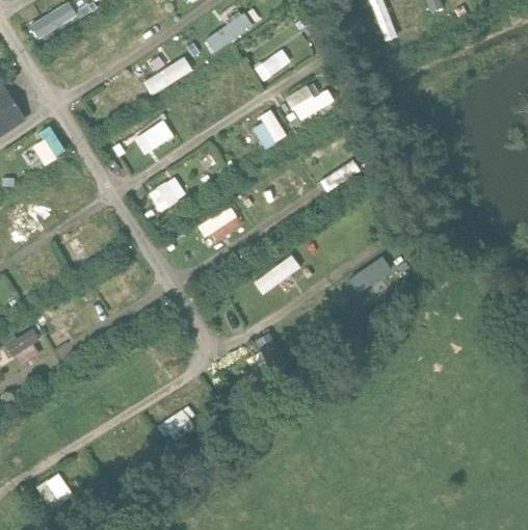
[(68,0),(67,0),(28,27),(38,41),(78,14),(68,0)]
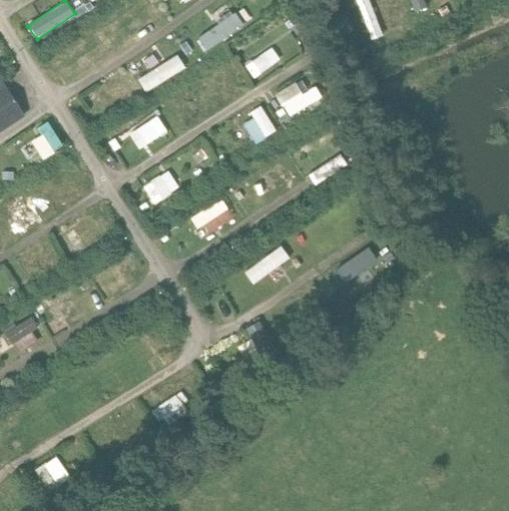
[(410,0),(415,11),(428,5),(426,0),(410,0)]
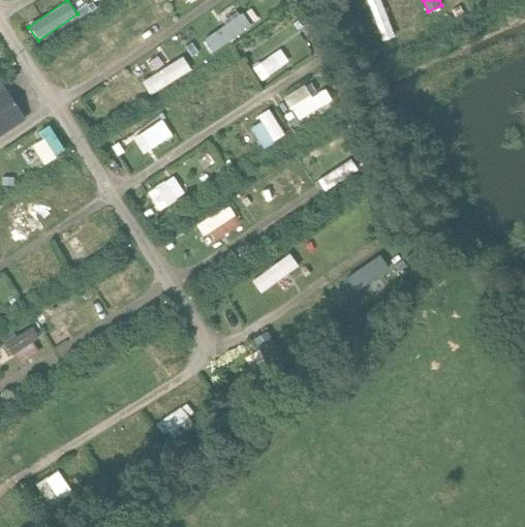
[(244,10),(202,37),(211,52),(253,25),(244,10)]
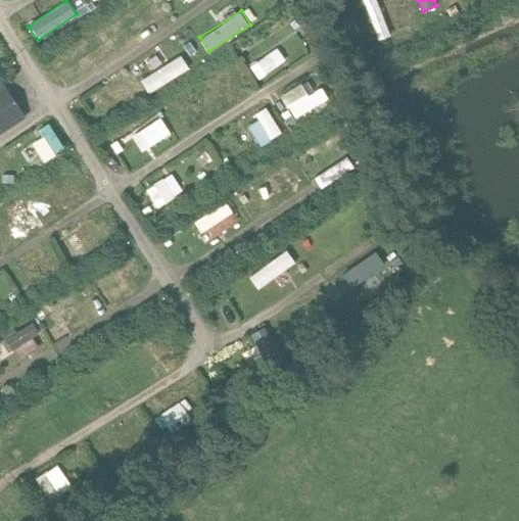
[(181,54),(141,81),(150,94),(189,67),(181,54)]
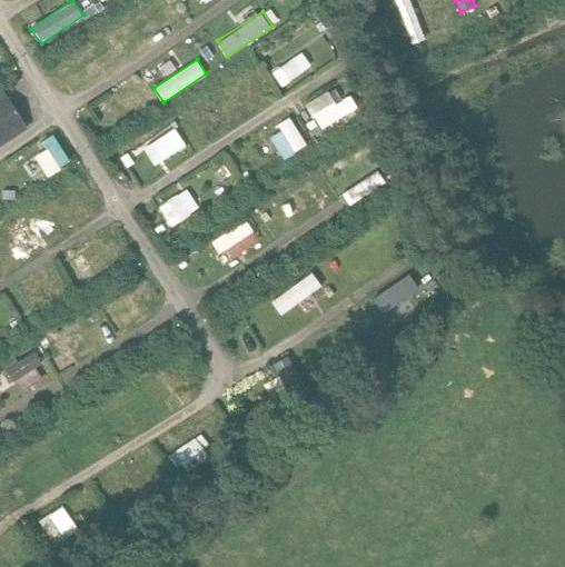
[(271,73),(283,89),(304,75),(294,59),(271,73)]
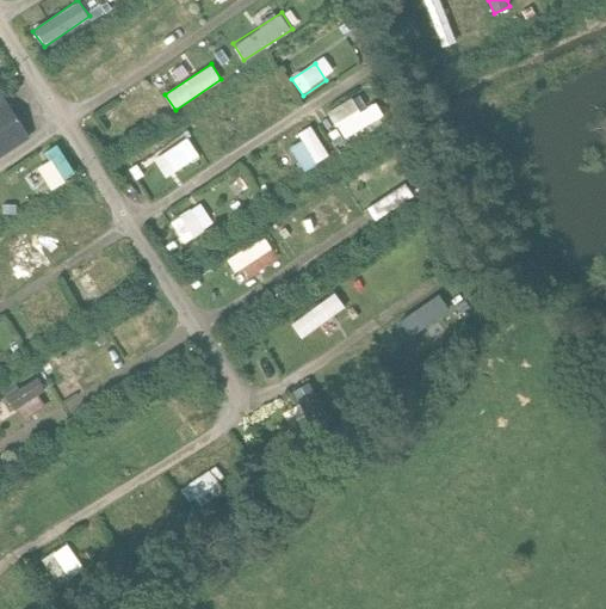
[(377,103),(359,111),(354,99),(328,110),(341,139),(384,120),(377,103)]
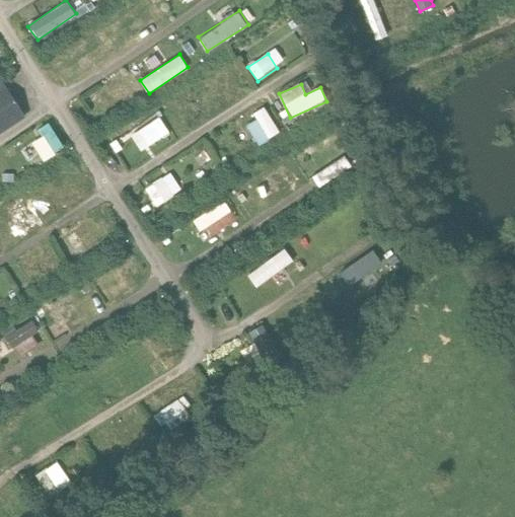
[(0,133),(20,121),(0,88),(0,133)]
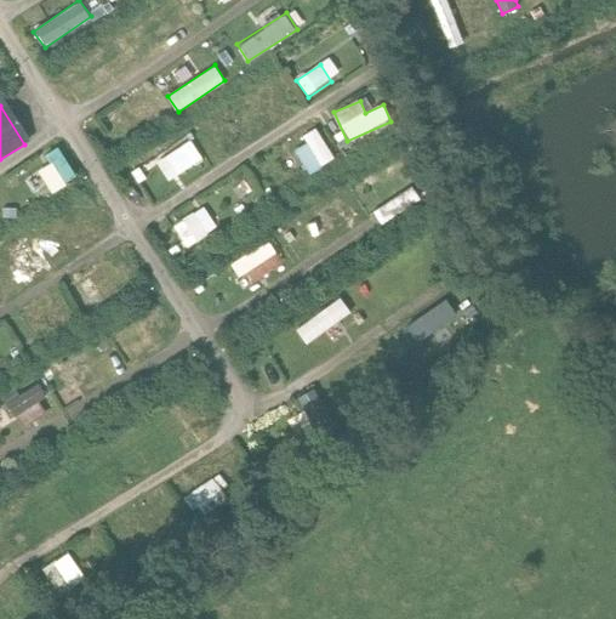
[(315,128),(301,137),(306,143),(292,153),(311,176),(337,155),(315,128)]
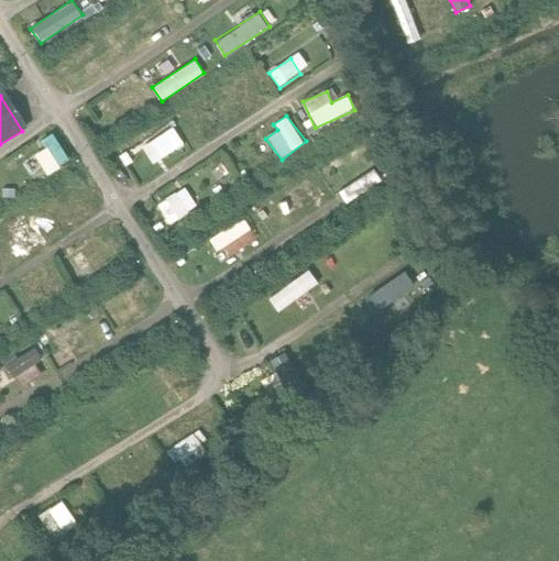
[(153,165),(184,144),(173,127),(141,147),(153,165)]
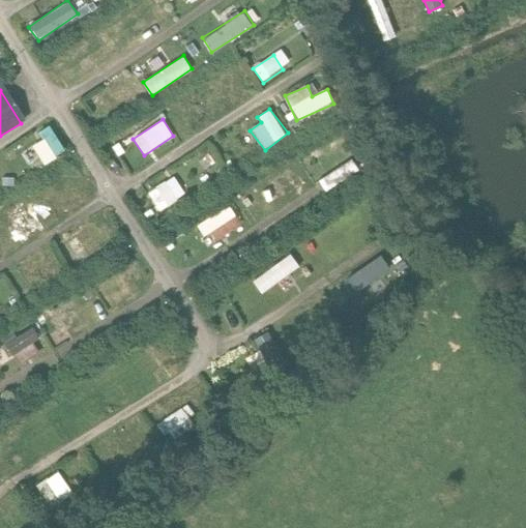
[(41,138),(21,153),(34,171),(66,148),(49,124),(37,133),(41,138)]
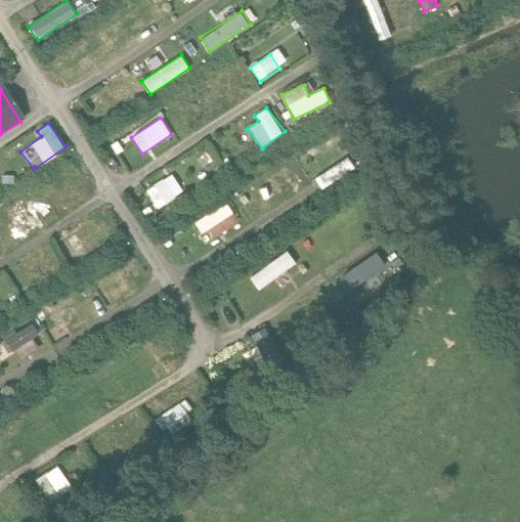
[(156,211),(182,189),(170,175),(143,196),(156,211)]
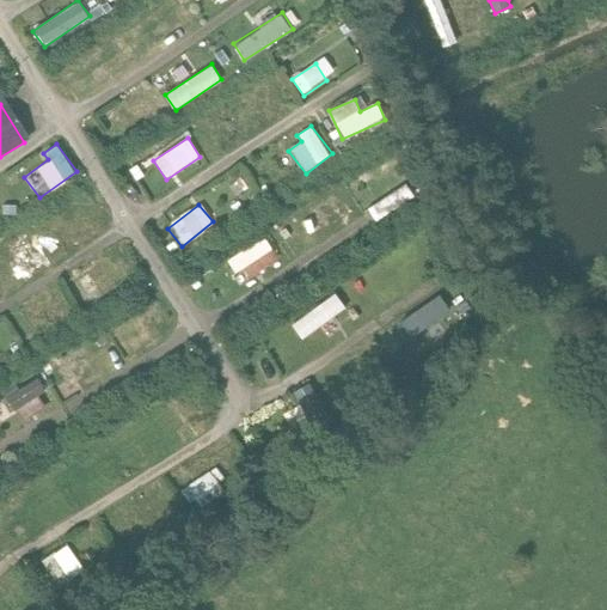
[(2,245),(16,272),(28,266),(31,273),(46,267),(29,233),(2,245)]
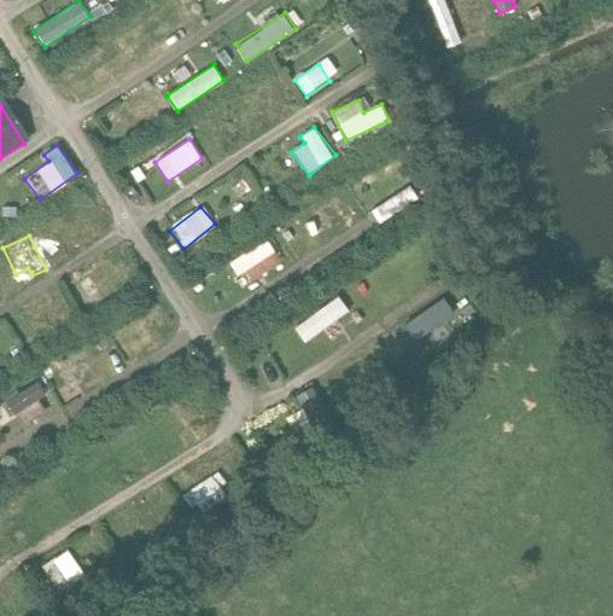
[(247,285),(282,266),(269,242),(234,261),(247,285)]
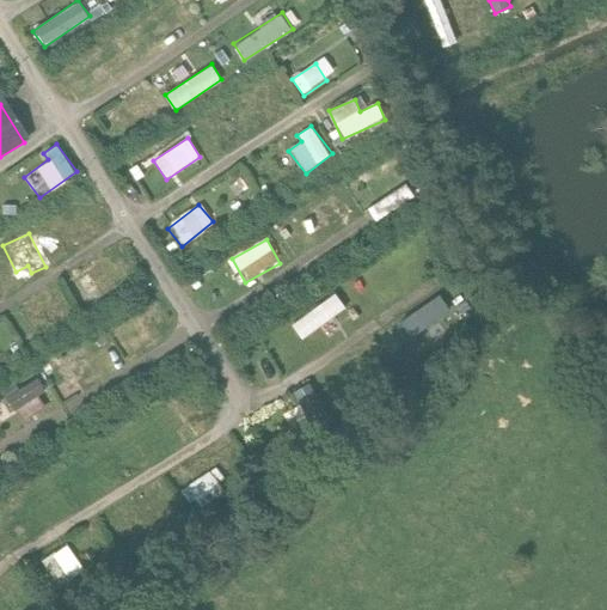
[(69,286),(85,307),(104,293),(90,272),(69,286)]
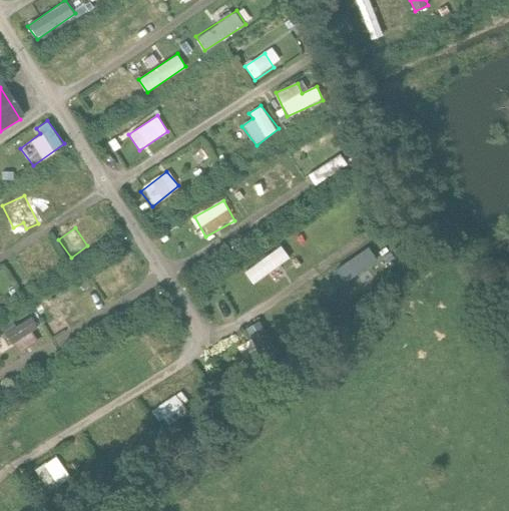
[(282,247),(245,276),(255,288),(292,261),(282,247)]
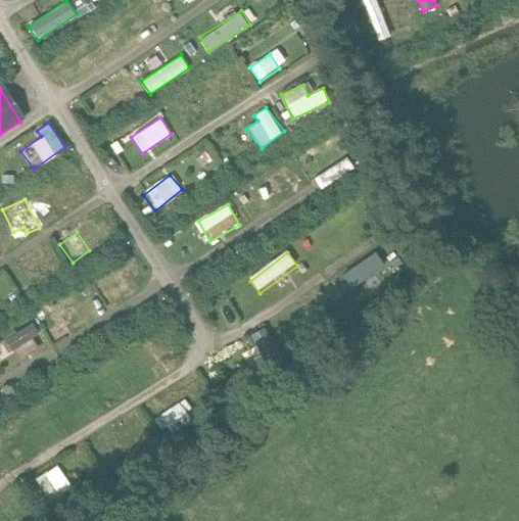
[(377,256),(341,275),(349,289),(384,270),(377,256)]
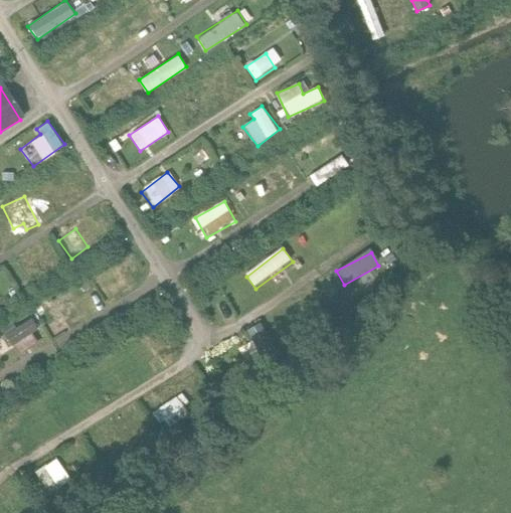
[(70,298),(46,312),(57,329),(80,315),(70,298)]
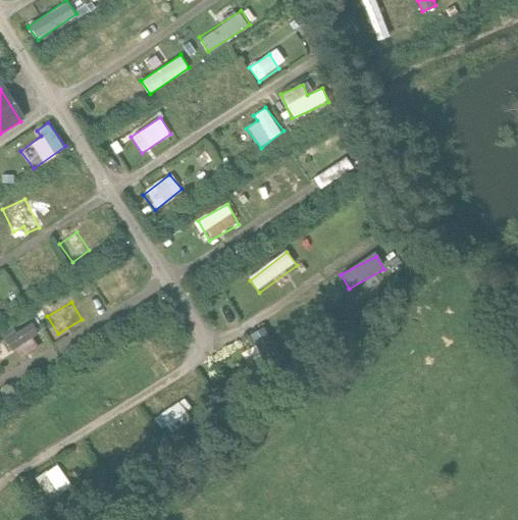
[(38,352),(33,338),(37,335),(33,325),(5,335),(15,361),(38,352)]
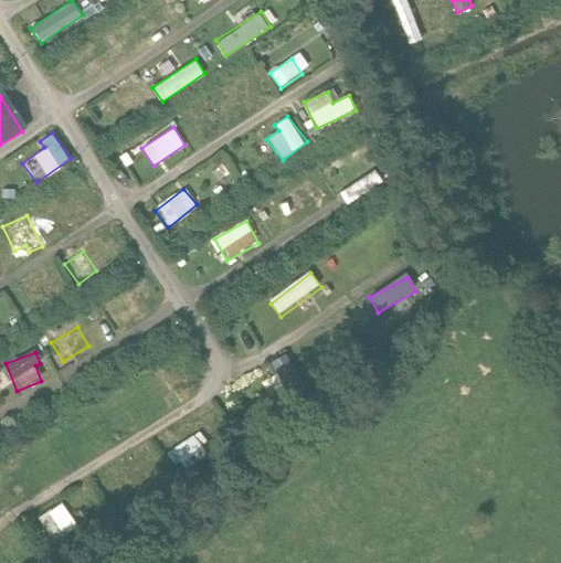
[(168,457),(182,478),(211,457),(197,436),(168,457)]
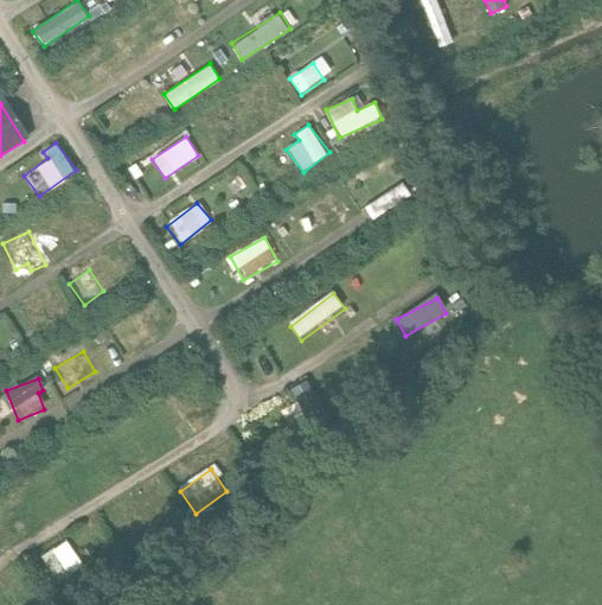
[(40,559),(55,584),(81,568),(66,543),(40,559)]
